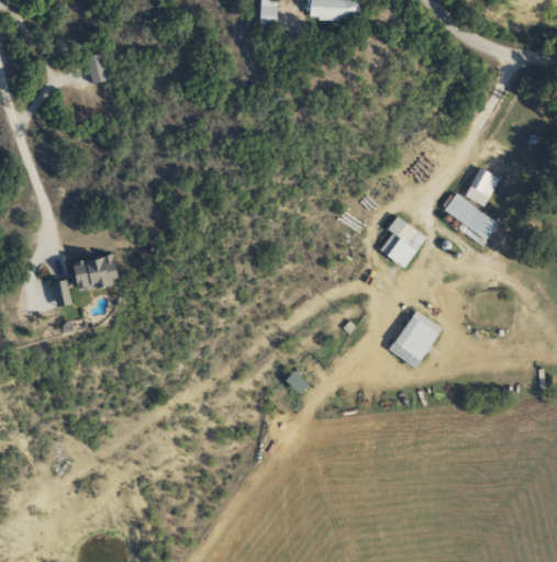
[(259,0),(259,27),(278,27),(278,0),(259,0)]
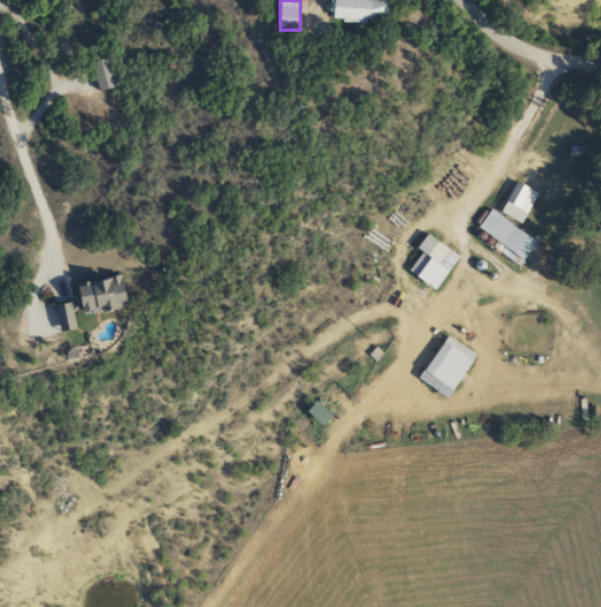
[(387,0),(333,0),(333,20),(387,21),(387,0)]
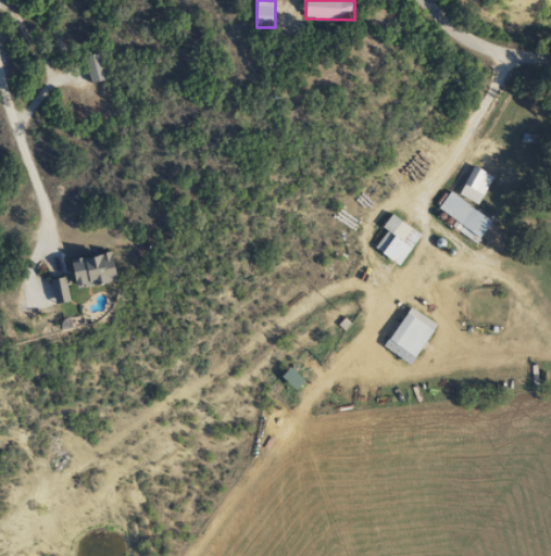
[(109,79),(101,51),(85,55),(92,84),(109,79)]
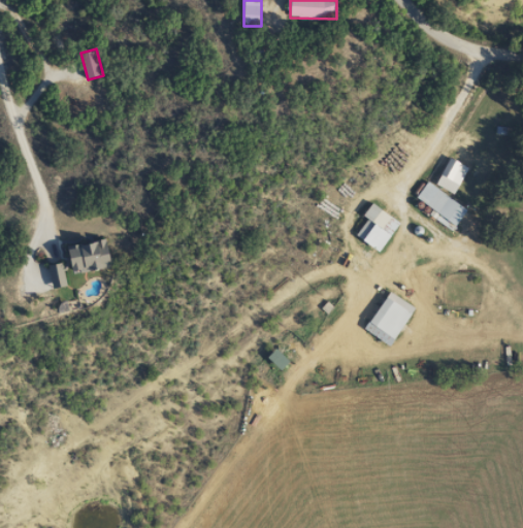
[(437,184),(456,193),(468,167),(450,159),(437,184)]
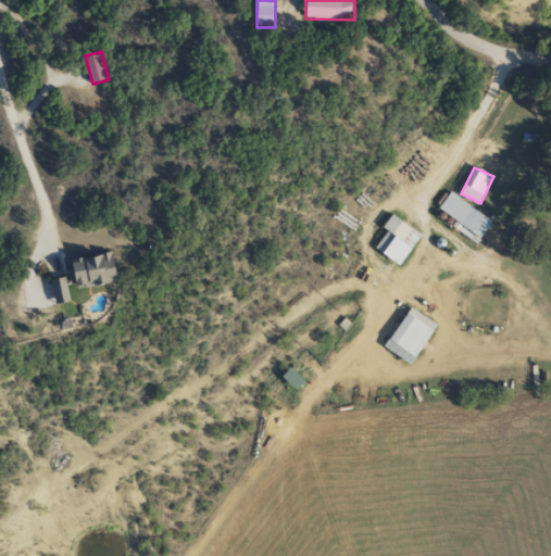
[(455,227),(476,242),(492,222),(452,191),(439,207),(459,223),(455,227)]
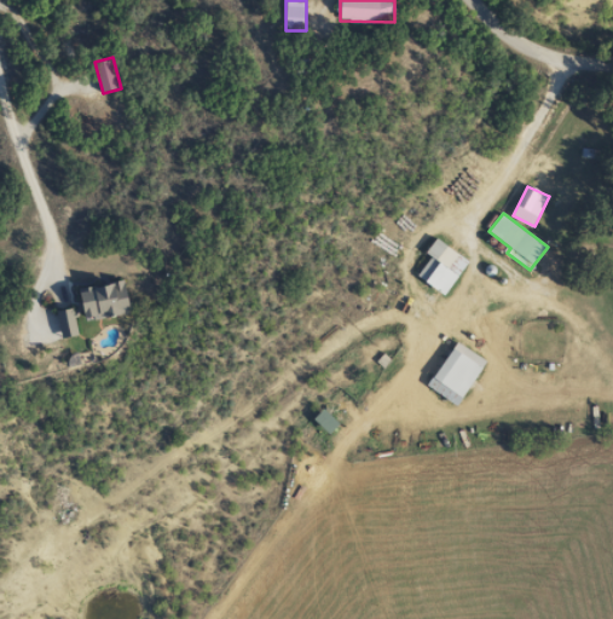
[(431,258),(417,275),(443,295),(468,262),(438,238),(426,254),(431,258)]
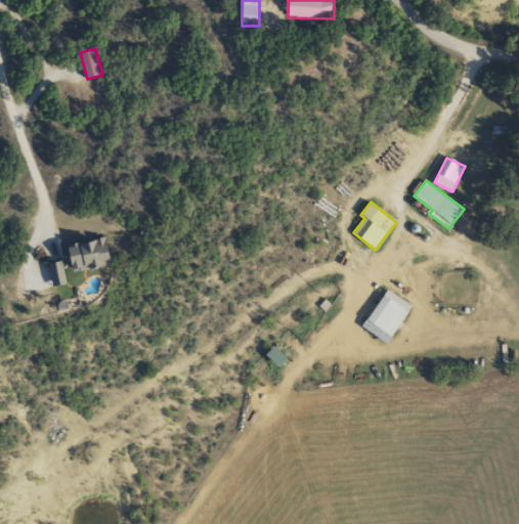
[(68,269),(106,267),(105,241),(67,243),(68,269)]
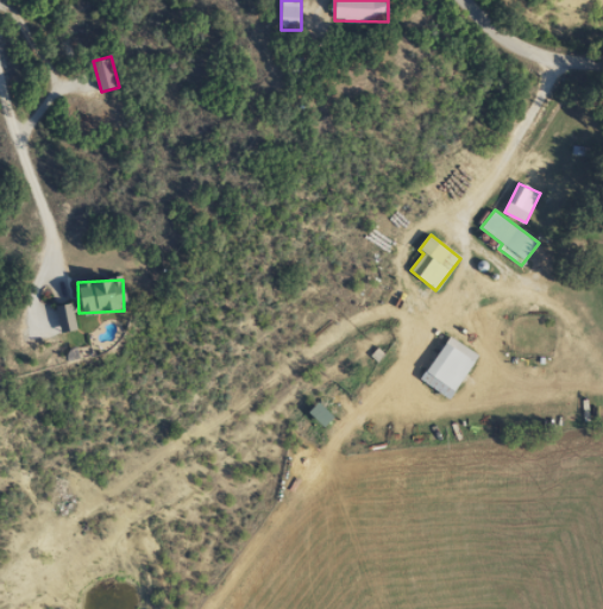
[(451,399),(479,355),(450,336),(421,381),(451,399)]
